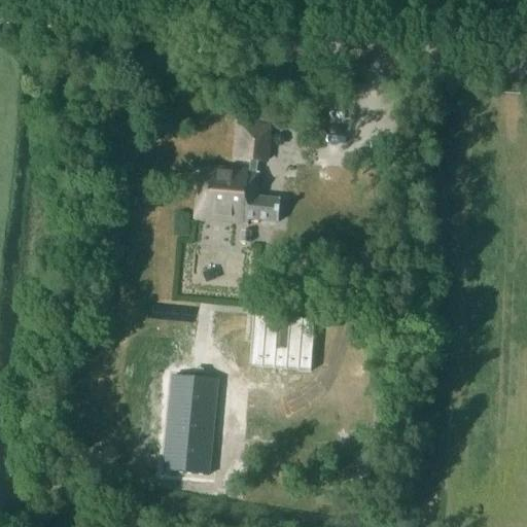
[(268,128),(239,125),(236,159),(265,162),(268,128)]
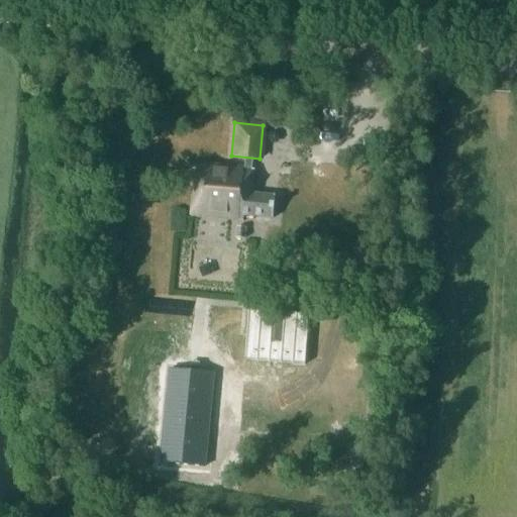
[(251,170),(199,165),(198,182),(194,181),(191,213),(241,218),(242,215),(271,218),(273,197),(249,194),(251,170)]
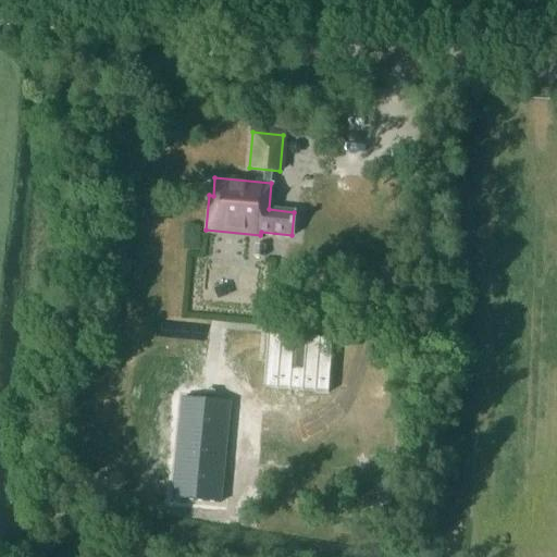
[(255,245),(254,258),(264,259),(265,246),(255,245)]
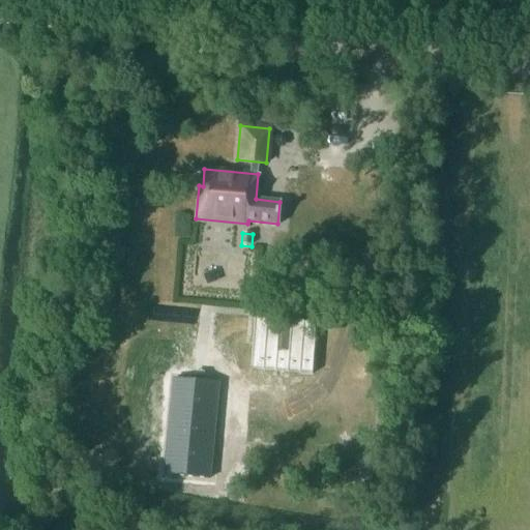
[(255,318),(251,369),(313,373),(317,322),(255,318)]
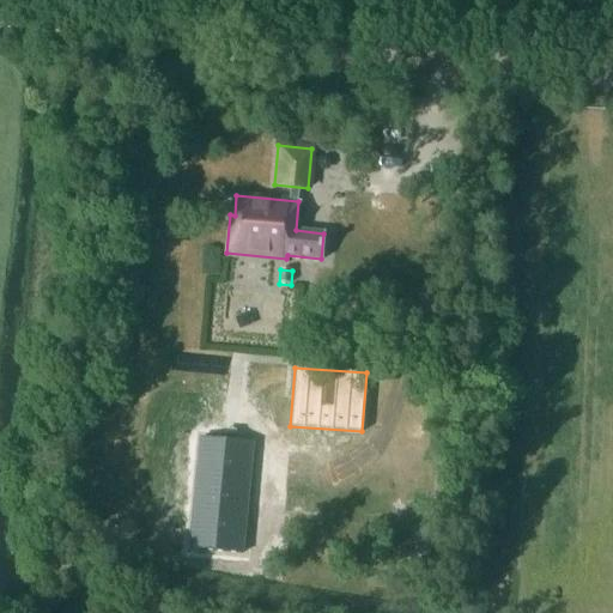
[(229,441),(205,438),(198,516),(186,515),(184,530),(196,532),(194,550),(218,552),(229,441)]
